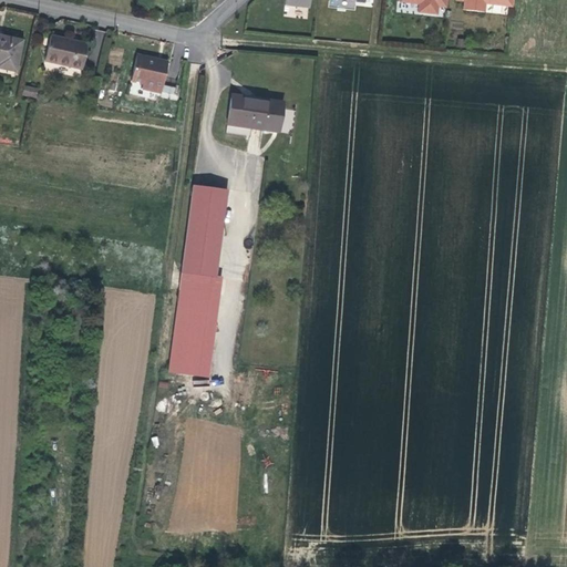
[(447,7),(447,0),(399,0),(400,1),(420,3),(419,12),(436,14),(437,6),(447,7)]
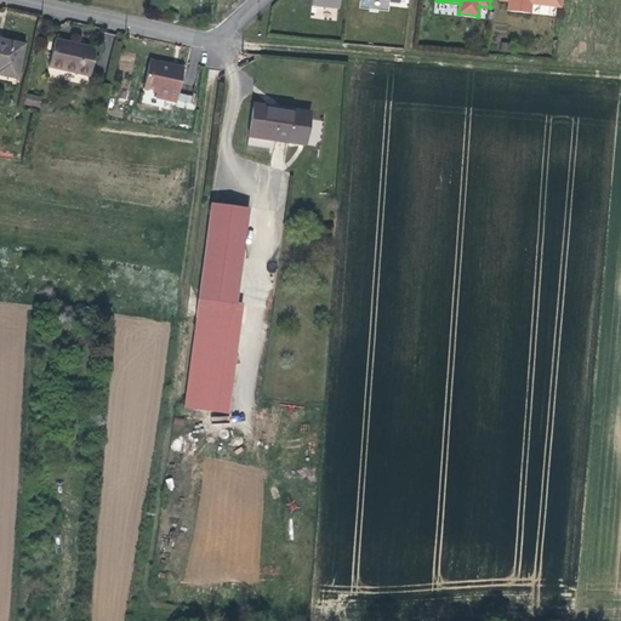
[(508,0),(508,3),(508,11),(531,13),(533,5),(540,5),(548,6),(550,6),(550,0),(508,0)]
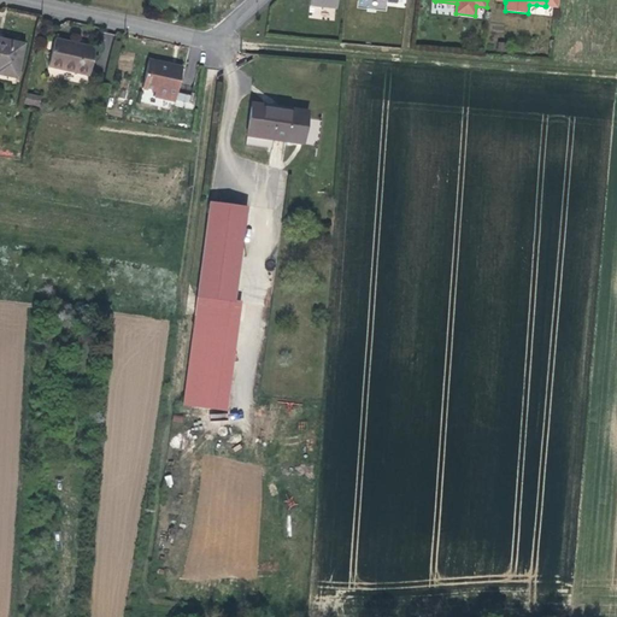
[(118,35),(103,35),(101,63),(118,63),(118,35)]
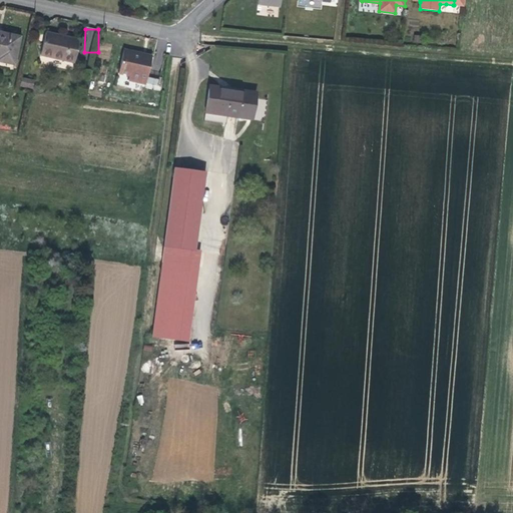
[(0,61),(14,65),(20,37),(0,32),(0,61)]
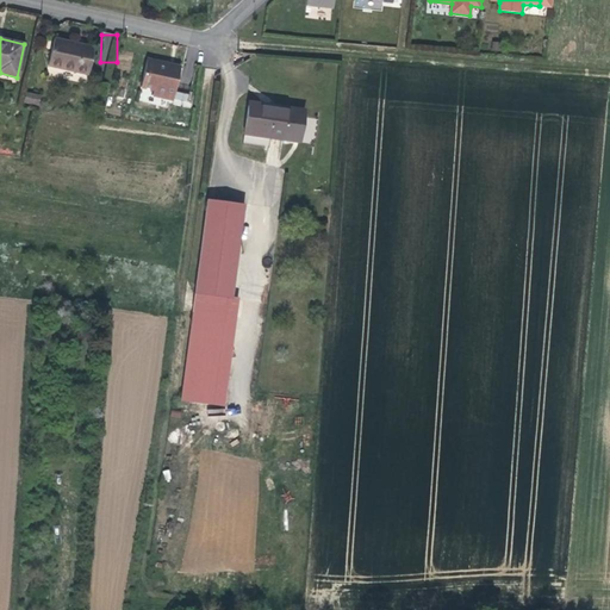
[(80,44),(54,39),(48,66),(88,74),(94,48),(80,44)]
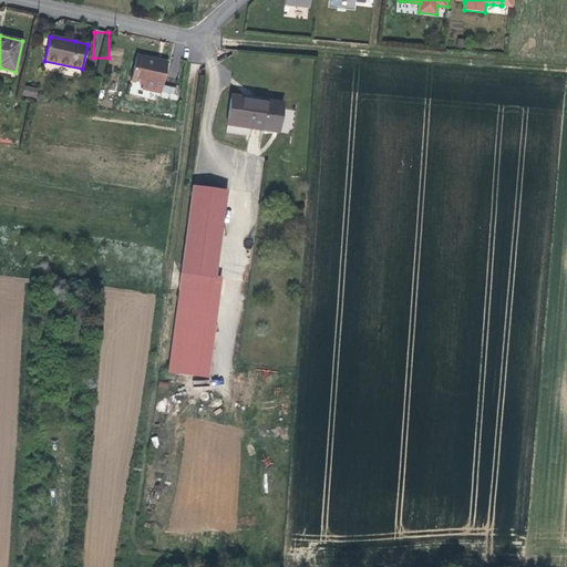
[(142,89),(161,93),(167,64),(156,62),(157,60),(136,55),(131,81),(143,84),(142,89)]
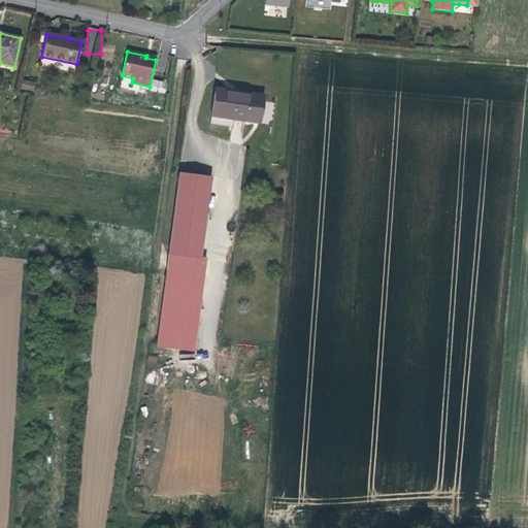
[(23,79),(21,89),(34,92),(36,81),(23,79)]
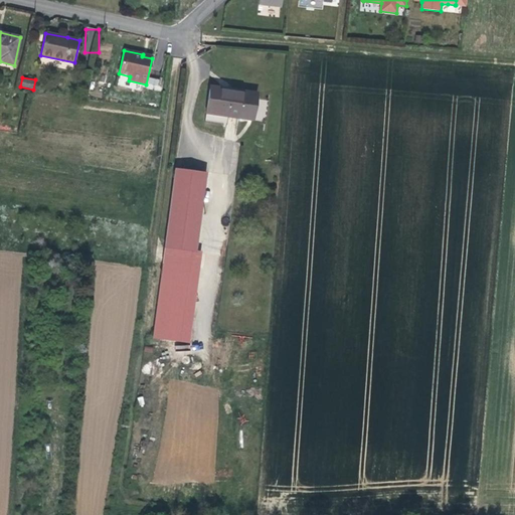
[(227,93),(225,117),(252,120),(255,93),(234,91),(229,90),(229,93),(227,93)]
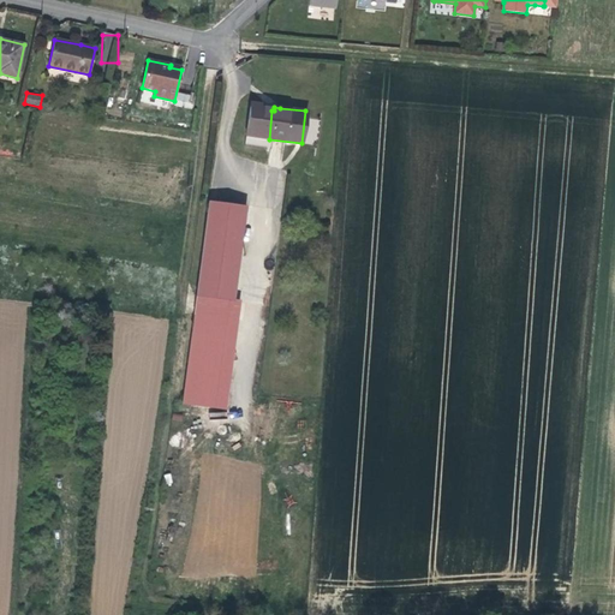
[(272,111),(248,108),(245,137),(269,139),(272,111)]
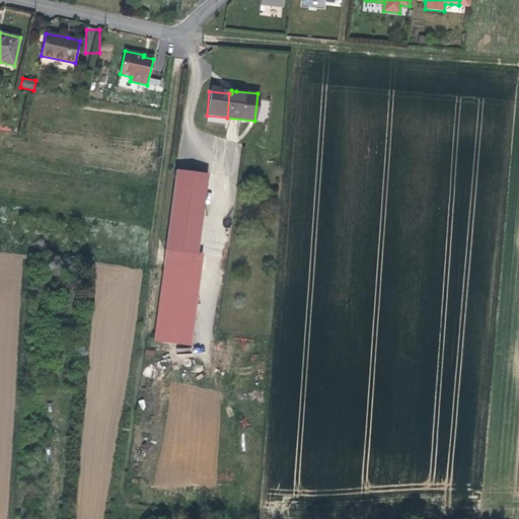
[(196,254),(205,176),(175,172),(166,251),(196,254)]
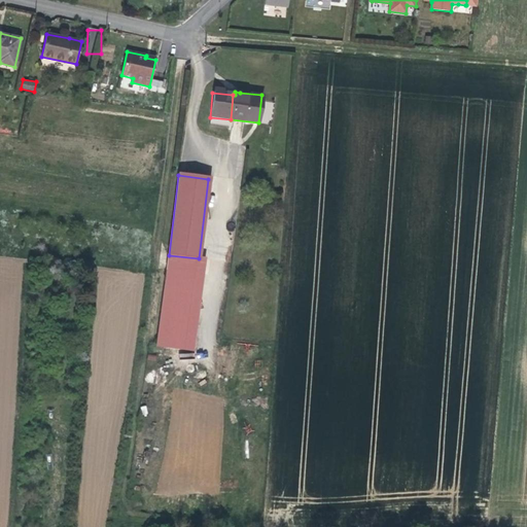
[(163,319),(189,322),(199,323),(205,277),(168,273),(163,319)]
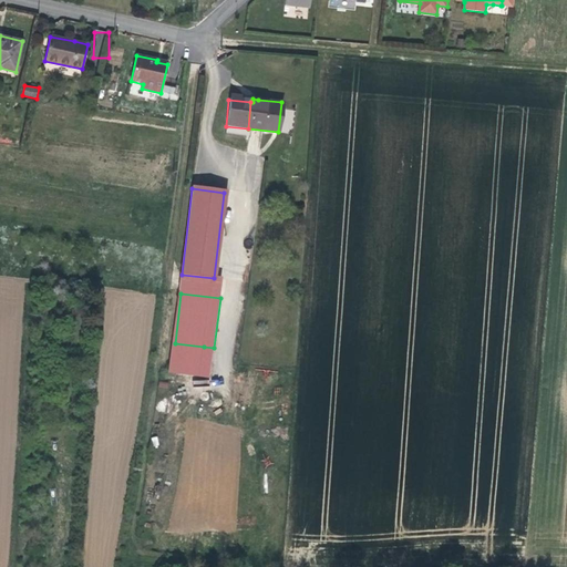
[(175,343),(171,378),(200,381),(204,347),(175,343)]
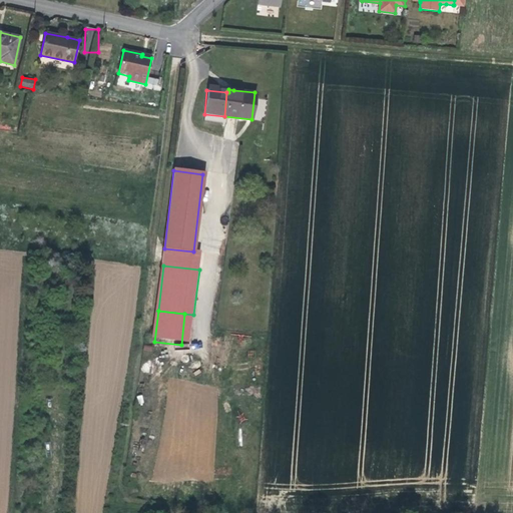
[(193,315),(184,314),(181,345),(190,346),(193,315)]
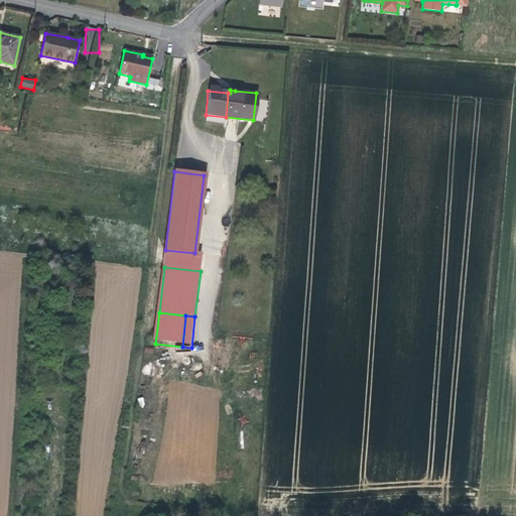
All buildings are outlined.
